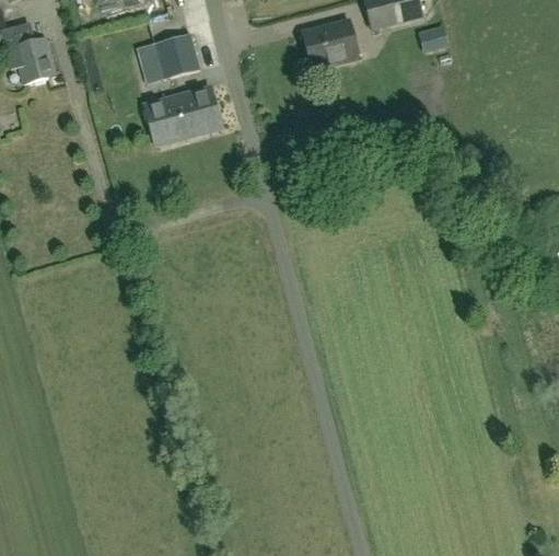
[(364,0),(367,8),(372,29),(422,16),(418,0),(364,0)]
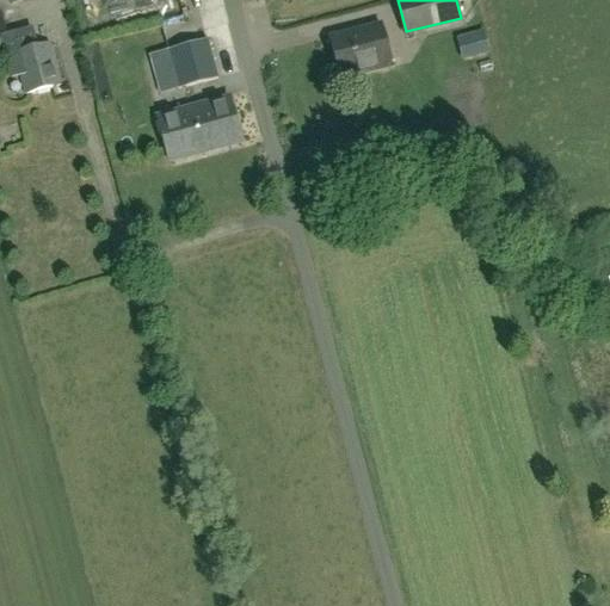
[(330,35),(334,54),(340,78),(392,65),(381,22),(330,35)]
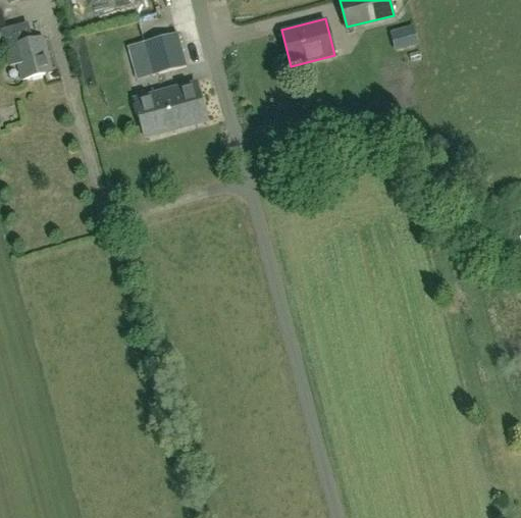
[(10,62),(18,60),(22,76),(52,69),(43,33),(33,36),(29,20),(2,27),(10,62)]
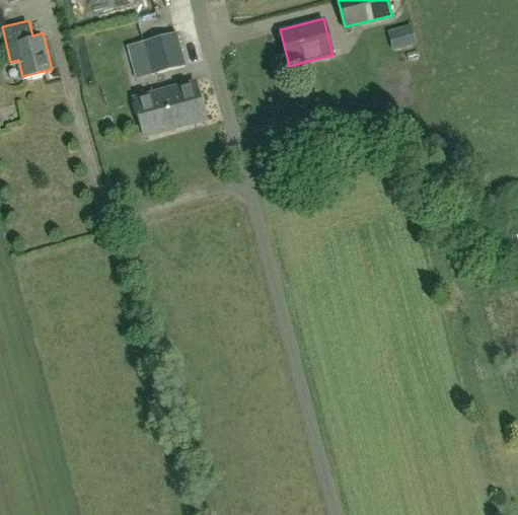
[(176,30),(143,40),(152,73),(186,63),(176,30)]
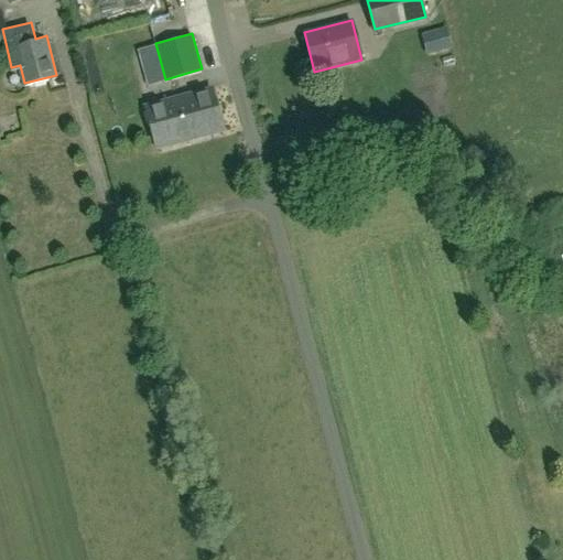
[(158,148),(223,129),(212,87),(145,105),(158,148)]
